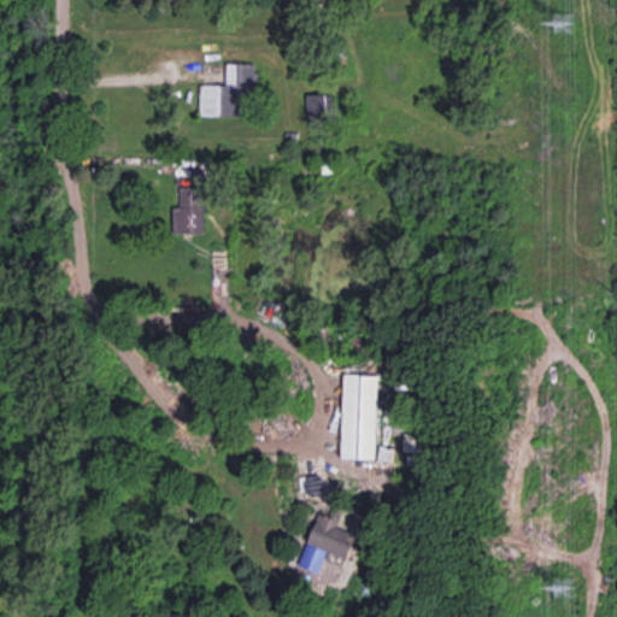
[(225,84),(199,84),(199,116),(253,116),(253,63),(225,63),(225,84)]
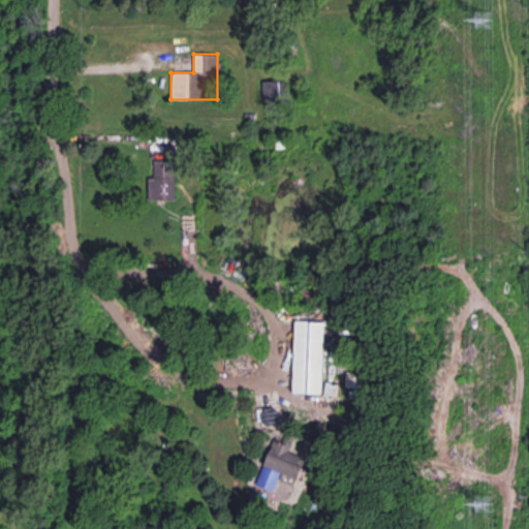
[(278,80),(263,81),(263,104),(279,103),(278,80)]
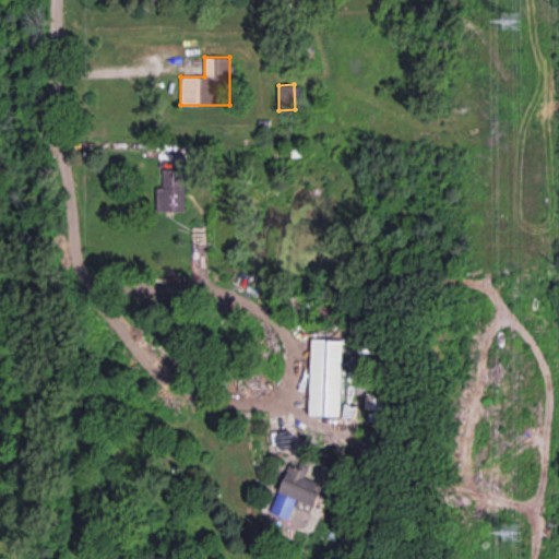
[(185,211),(183,168),(161,169),(161,186),(156,186),(156,211),(185,211)]
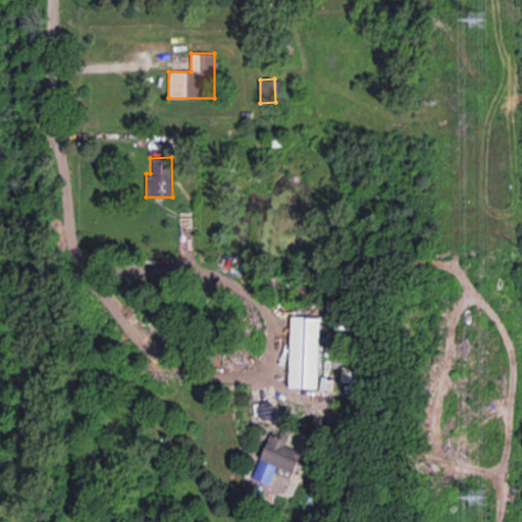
[(318,388),(319,317),(291,316),(289,387),(318,388)]
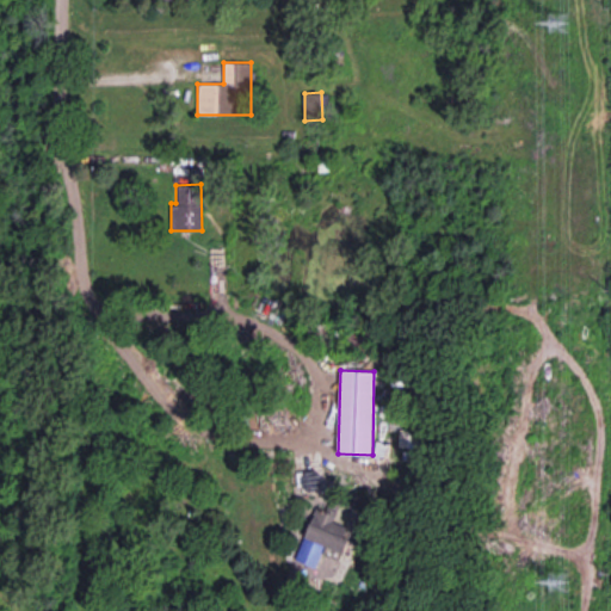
[(397,446),(419,448),(419,430),(399,429),(397,446)]
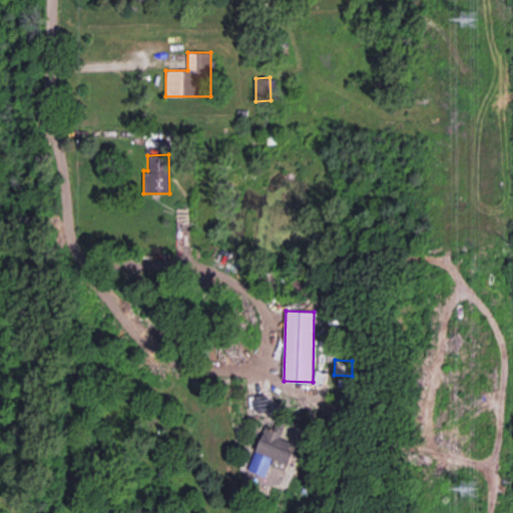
[(272,458),(290,464),(294,452),(289,450),(292,442),(280,438),(282,432),(264,426),(248,470),(266,476),(272,458)]
